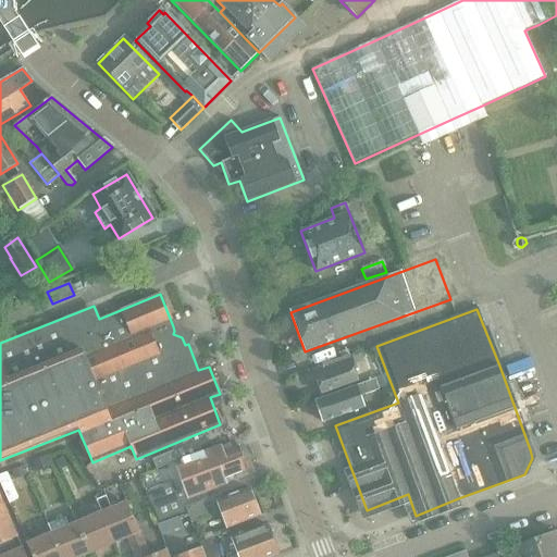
[(185,345),(188,344),(192,335),(173,326),(174,331),(173,334),(182,337),(185,345)]
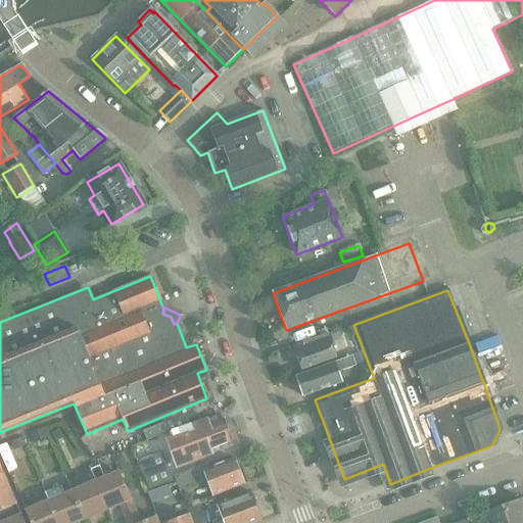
[(337,373),(355,367),(362,364),(348,327),(338,330),(341,338),(348,358),(295,376),(302,396),(341,383),(337,373)]
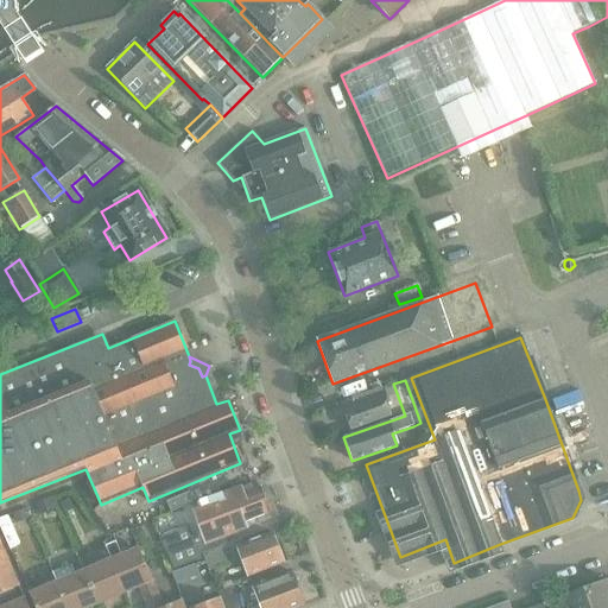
[(393,384),(384,388),(387,398),(397,393),(393,384)]
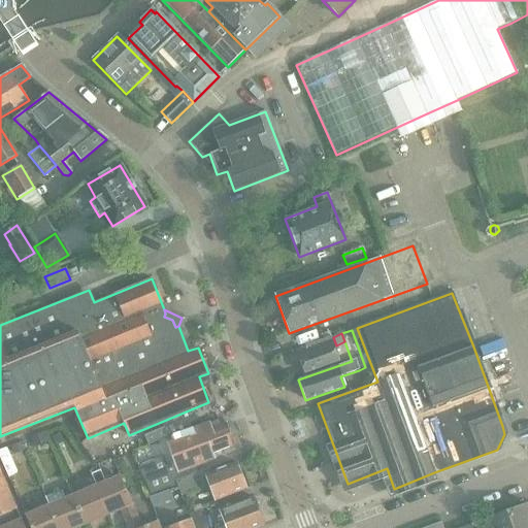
[(303,373),(338,360),(330,337),(298,350),(301,357),(297,358),(303,373)]
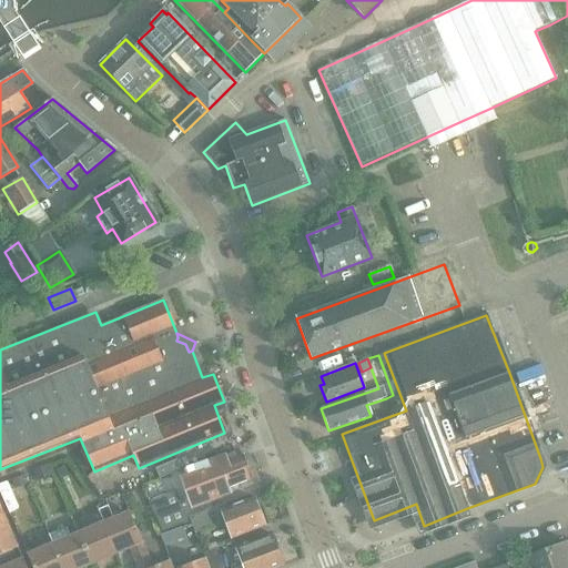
[(188,476),(179,479),(191,510),(221,499),(220,498),(237,490),(236,486),(251,480),(242,456),(227,462),(225,456),(206,463),(209,468),(194,474),(192,468),(185,470),(188,476)]
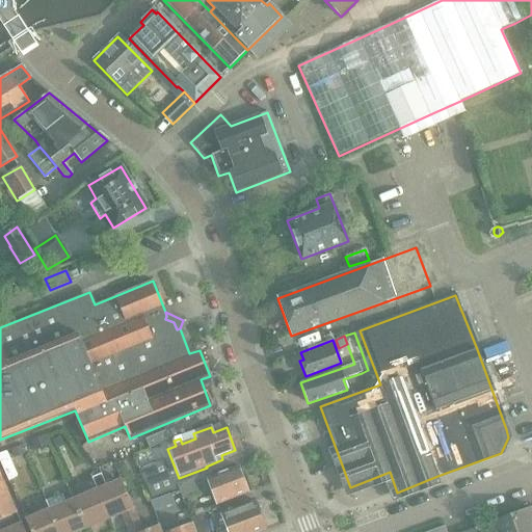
[(149,449),(168,441),(164,432),(145,440),(149,449)]
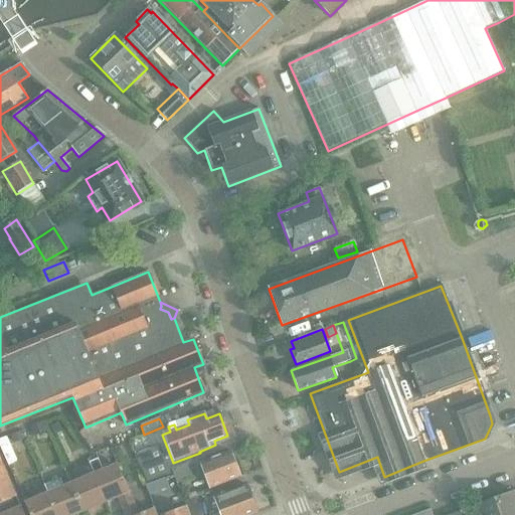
[(42,422),(28,428),(32,438),(46,432),(42,422)]
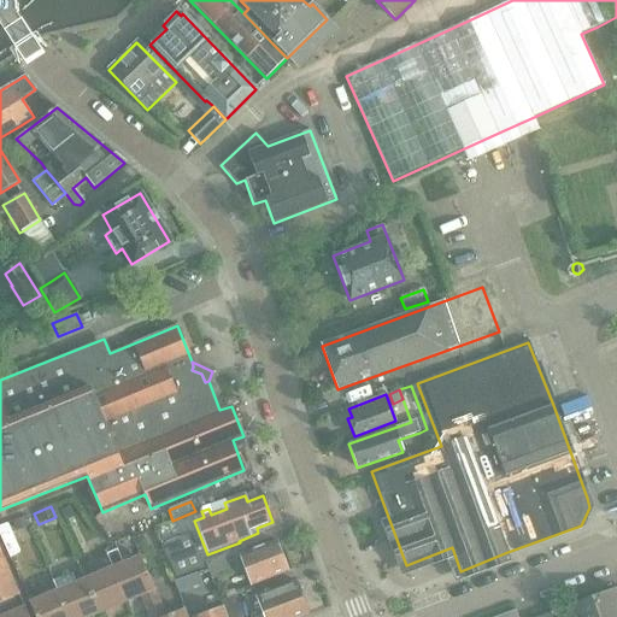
[(70,506),(60,511),(64,521),(75,516),(70,506)]
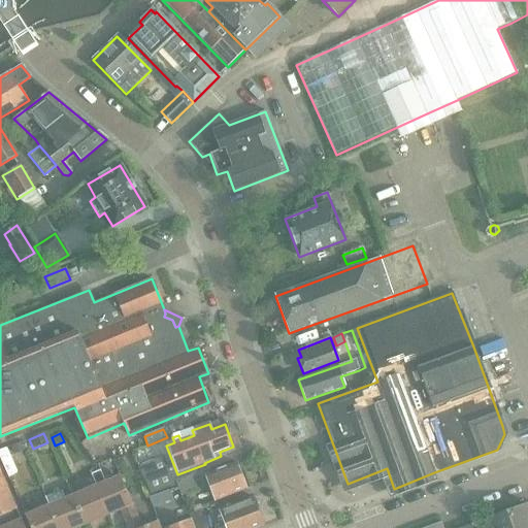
[(21,442),(10,447),(13,455),(24,451),(21,442)]
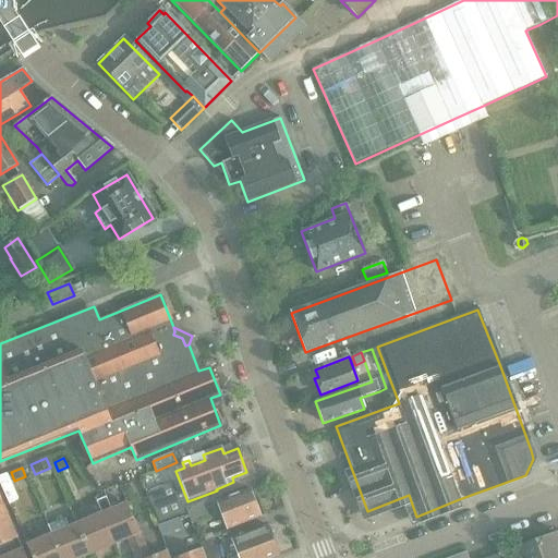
[(11,483),(0,487),(8,505),(17,500),(11,483)]
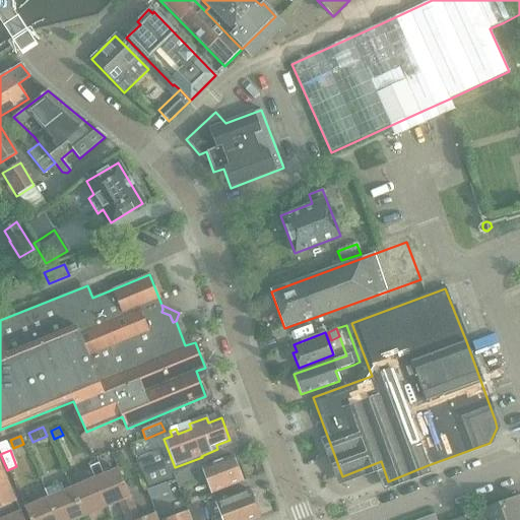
[(138,459),(148,488),(172,479),(161,451),(138,459)]
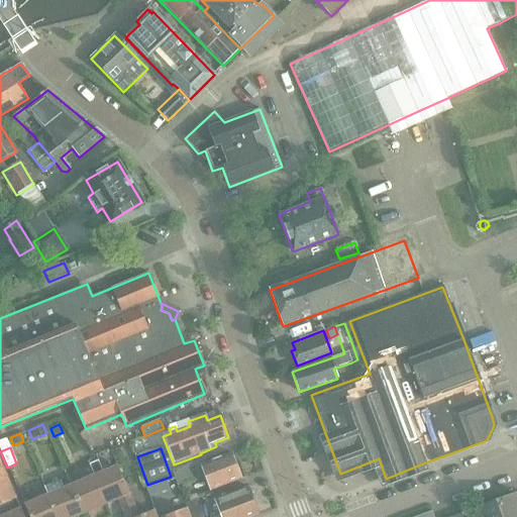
[(210,491),(244,479),(237,461),(234,463),(230,453),(206,462),(205,459),(172,472),(177,485),(204,475),(210,491)]
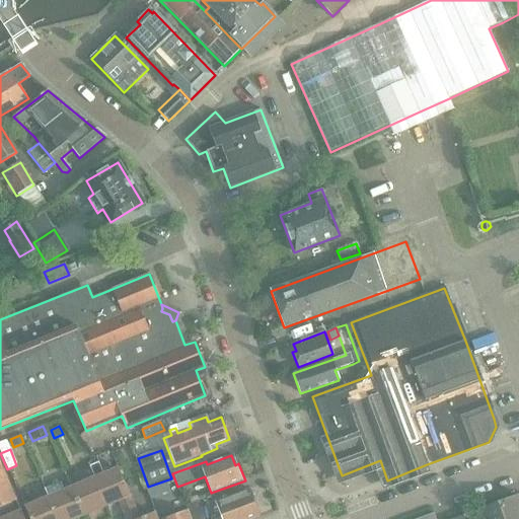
[(98,461),(89,465),(94,478),(105,506),(106,506),(119,501),(121,506),(131,501),(118,468),(103,474),(98,461)]
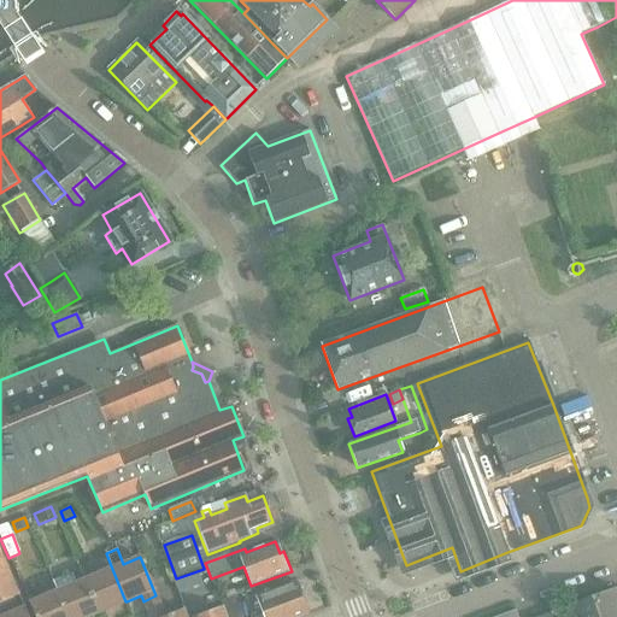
[(0,616),(27,616),(0,552),(0,616)]
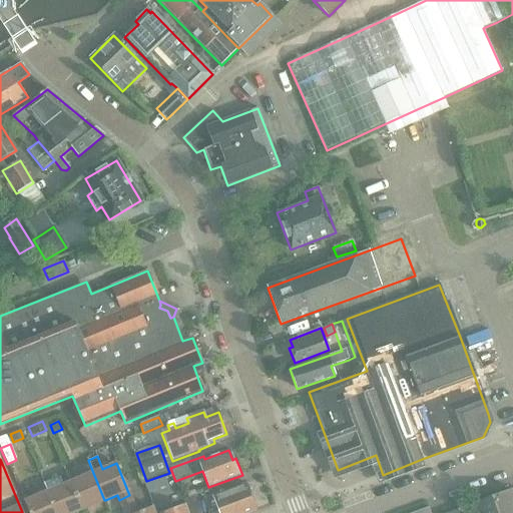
[(92,473),(70,483),(81,510),(104,500),(93,473),(92,473)]
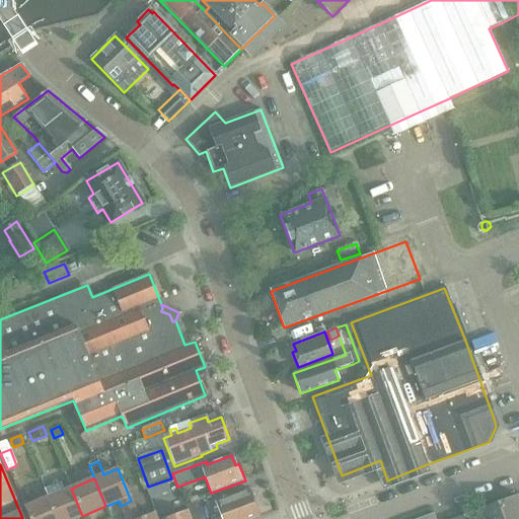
[(56,518),(74,518),(82,516),(71,489),(64,492),(61,483),(44,490),(48,499),(56,518)]
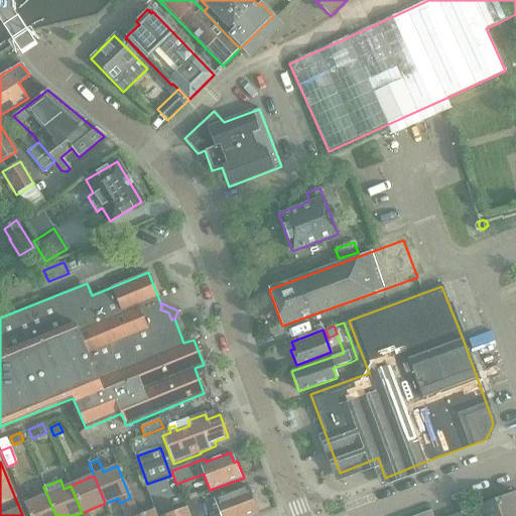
[(163,480),(145,487),(149,495),(166,489),(163,480)]
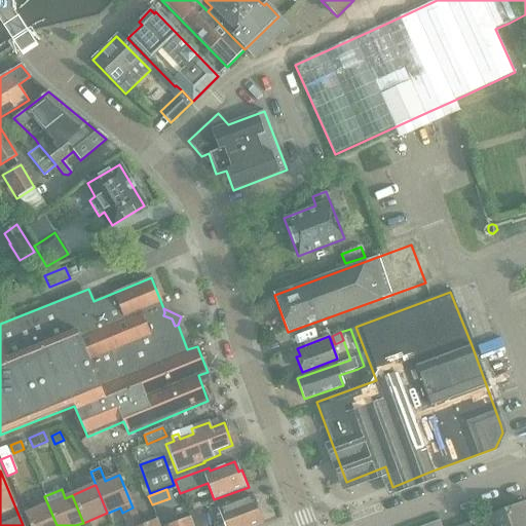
[(224,525),(259,525),(263,525),(252,496),(218,510),(224,525)]
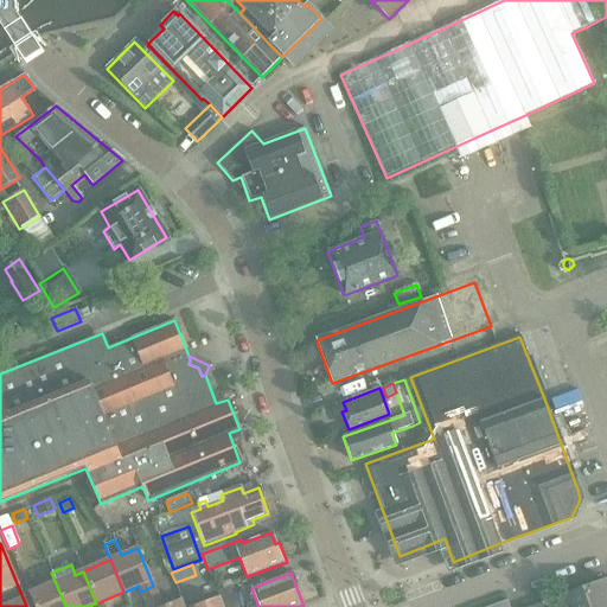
[(566,606),(606,606),(606,580),(562,596),(566,606)]
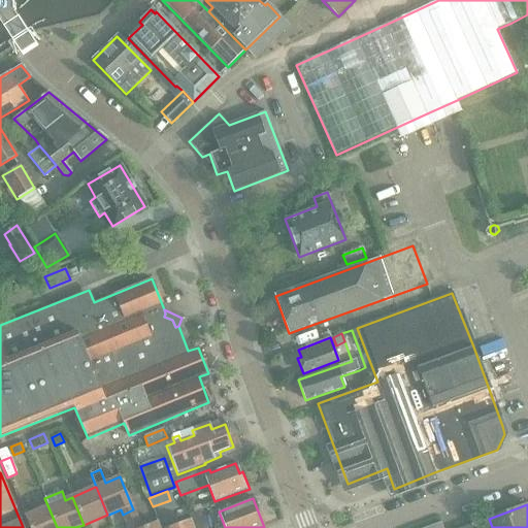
[(57,527),(48,507),(32,514),(26,517),(30,527),(57,527)]
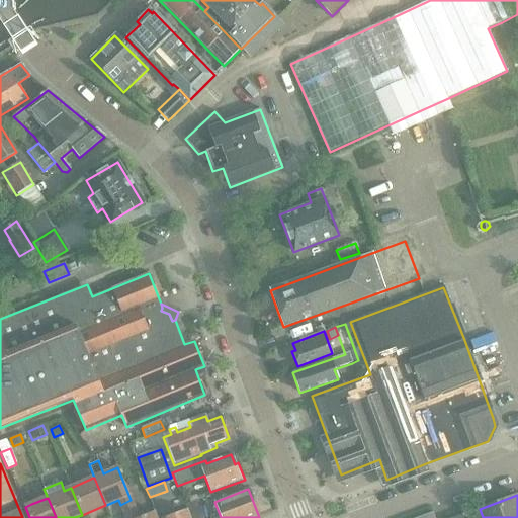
[(138,517),(131,500),(120,505),(125,517),(155,517),(153,512),(138,517)]
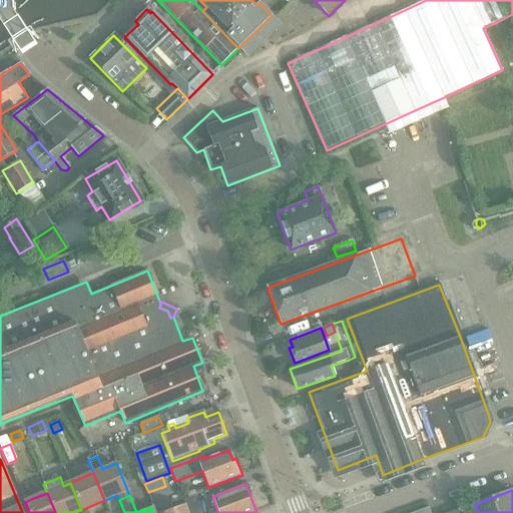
[(183,500),(187,512),(202,512),(196,495),(183,500)]
